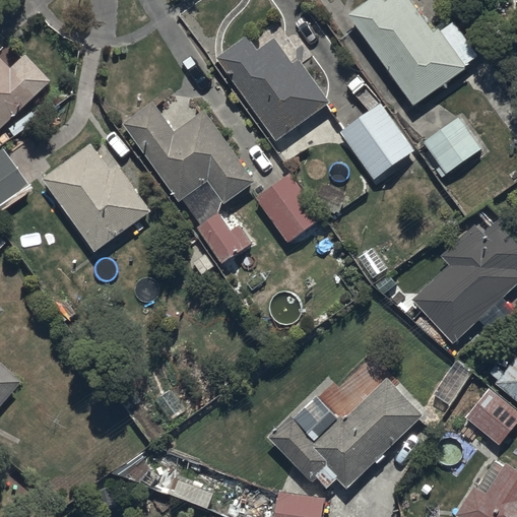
[(385,0),(368,0),(348,13),(412,108),(468,69),(465,65),(478,55),(455,20),(440,30),(438,27),(433,31),(410,0),(387,0),(386,1),(385,0)]
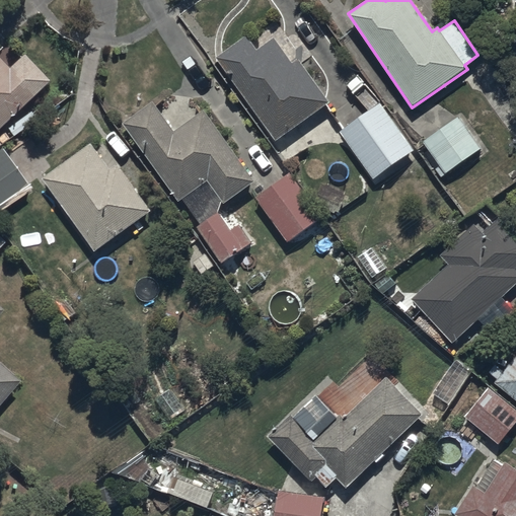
[(247,35),(216,58),(274,139),(326,101),(297,60),(291,63),(274,39),(258,51),(247,35)]
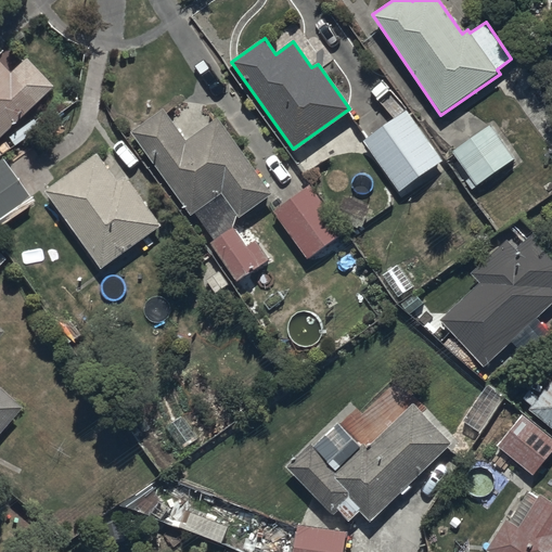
[(0,136),(51,87),(24,59),(8,73),(0,64),(0,136)]
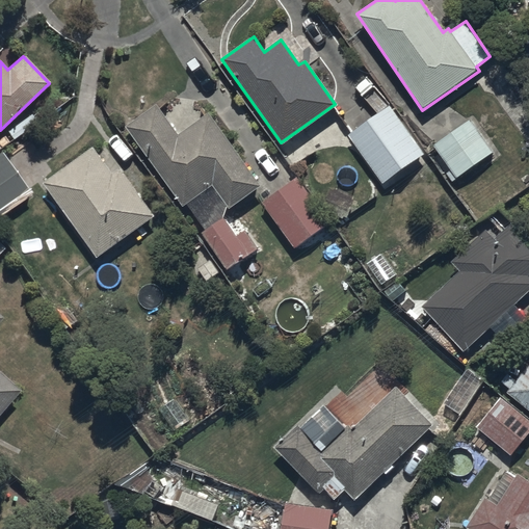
[(155,104),(123,127),(178,206),(211,182),(228,206),(259,184),(208,112),(176,134),(155,104)]
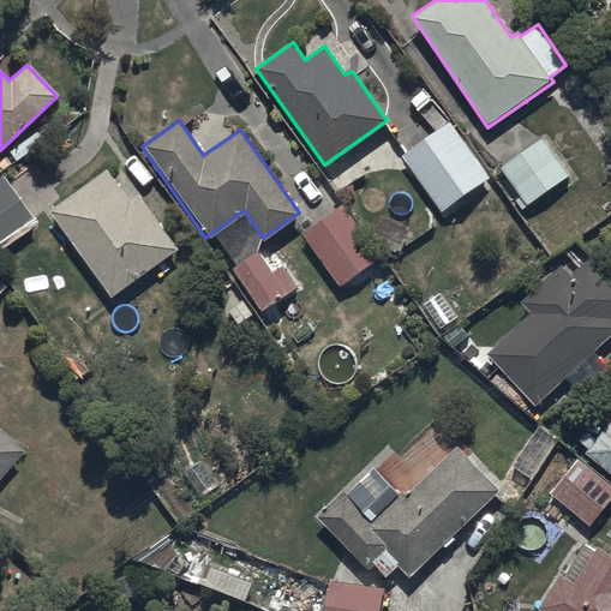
[(448,121),(400,154),(442,214),(489,180),(448,121)]
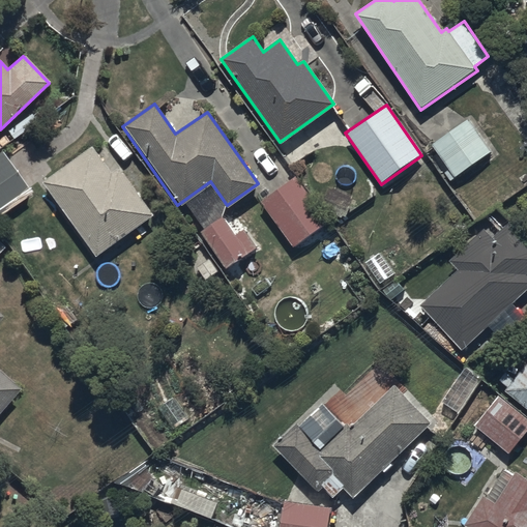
[(491,152),(465,118),(420,151),(441,179),(450,172),(455,178),(491,152)]
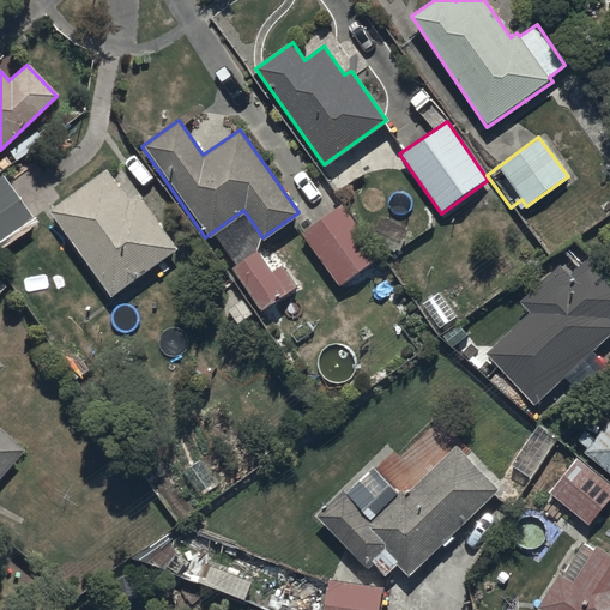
[(104,167),(46,209),(110,297),(176,248),(137,194),(130,200),(104,167)]
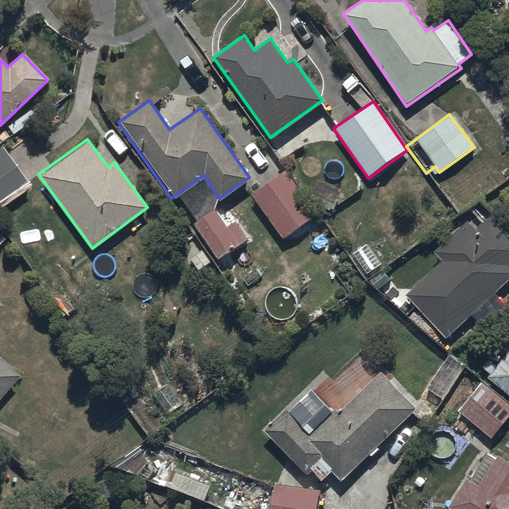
[(0,207),(28,187),(0,147),(0,207)]
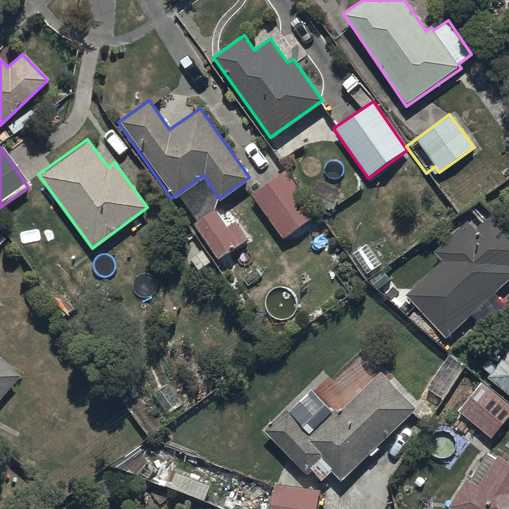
[(283,168),(249,194),(283,239),(318,212),(283,168)]
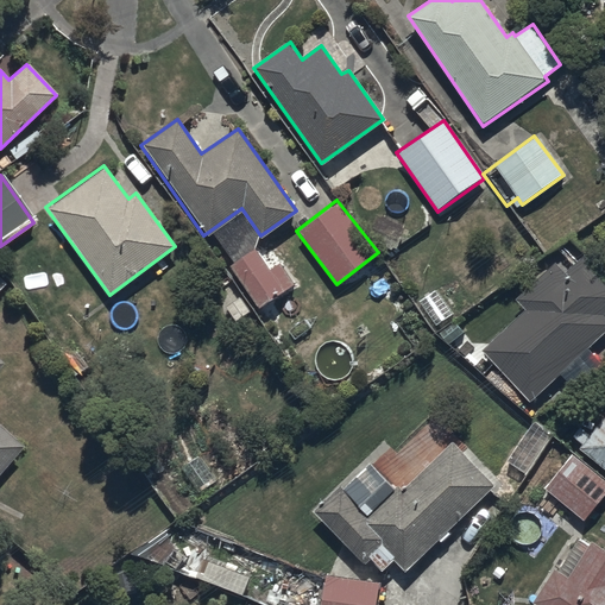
[(253,246),(227,264),(259,309),(297,283),(282,263),(270,271),(253,246)]
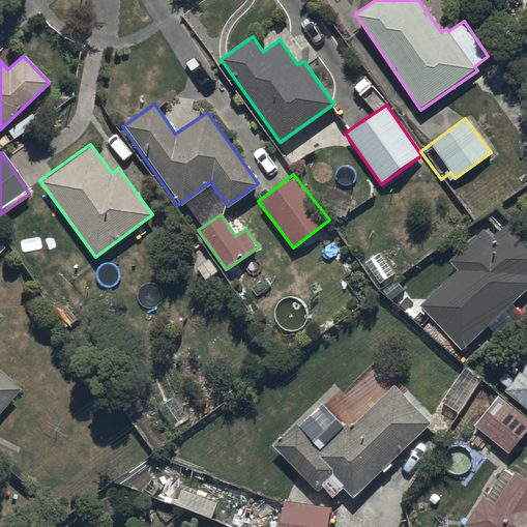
[(457,268),(418,305),(461,350),(526,286),(526,274),(526,272),(526,243),(507,224),(492,239),(473,221),(441,252),(457,268)]
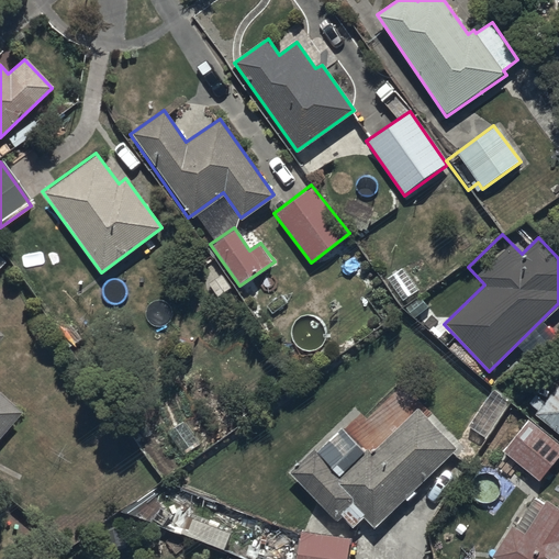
[(0,436),(20,413),(0,395),(0,337),(0,436)]
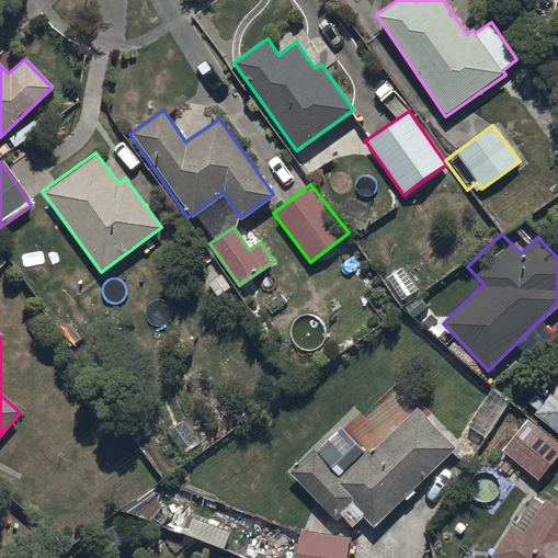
[(557,379),(533,412),(557,432),(557,379)]
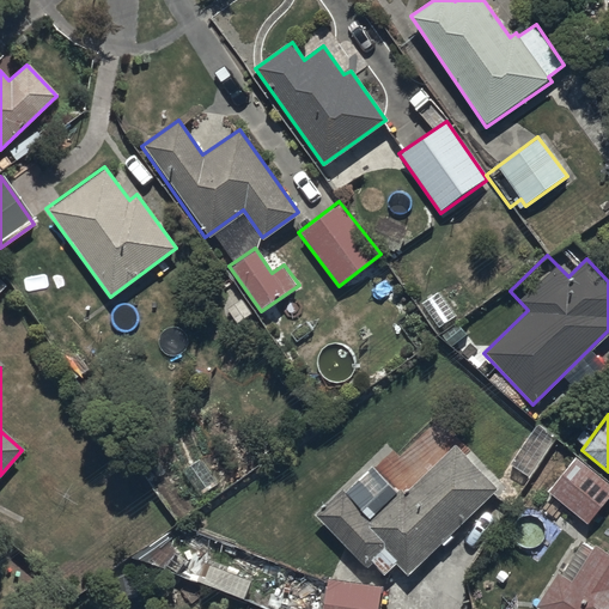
[(498,489),(455,446),(403,498),(367,462),(312,516),(366,568),(373,561),(385,574),(396,564),(410,577),(498,489)]
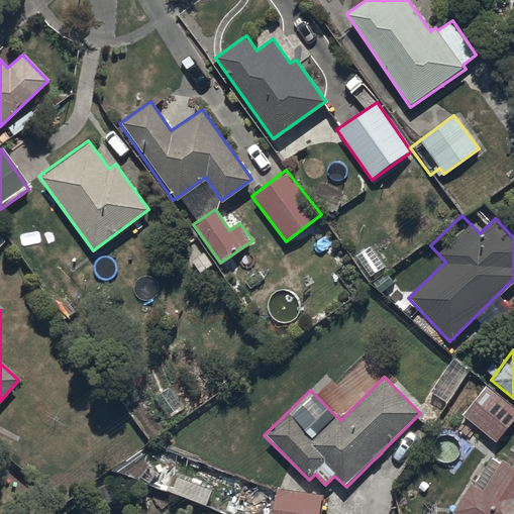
[(513,410),(485,386),(460,414),(495,442),(513,419),(513,410)]
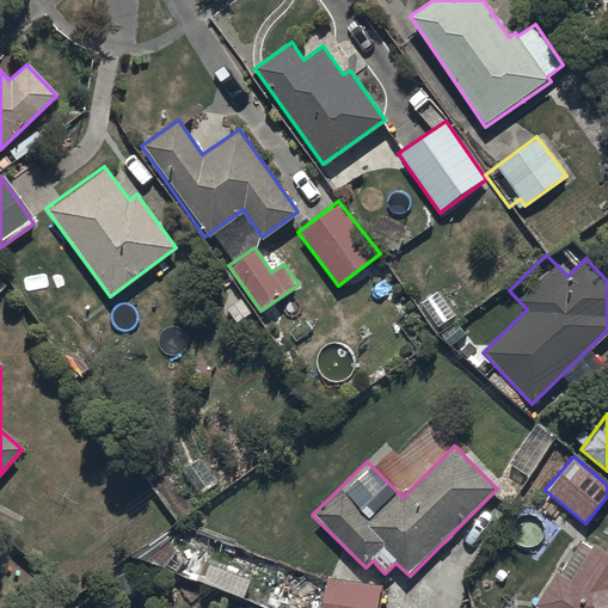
[(607,607),(607,550),(596,542),(572,579),(558,570),(535,605),(539,607),(607,607)]
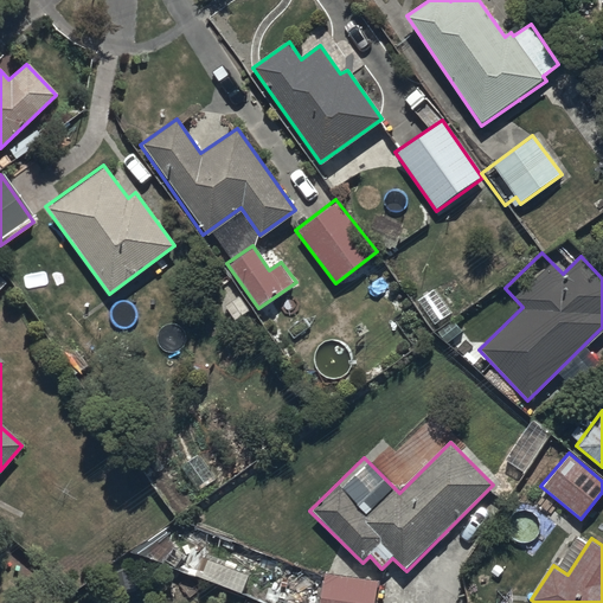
[(373,602),(377,581),(320,573),(315,602),(373,602)]
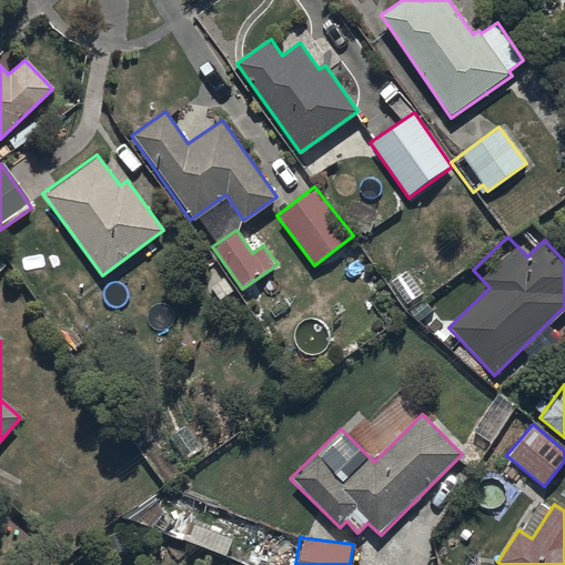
All buildings are outlined.
